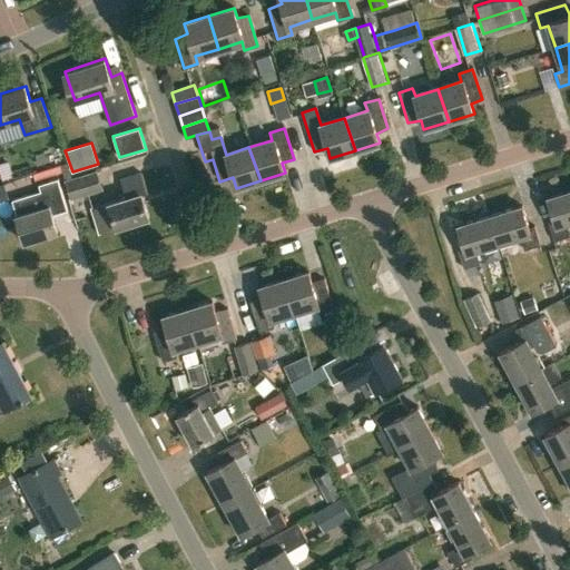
[(38,180),(66,175),(65,168),(37,173),(38,180)]
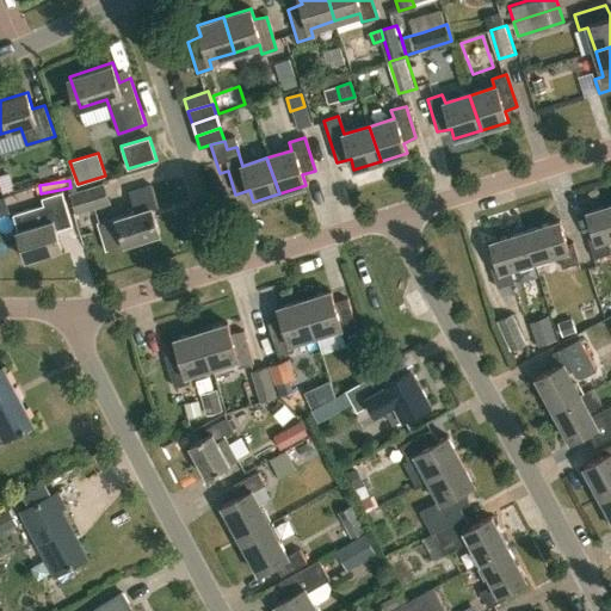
[(111,201),(104,180),(69,191),(75,211),(111,201)]
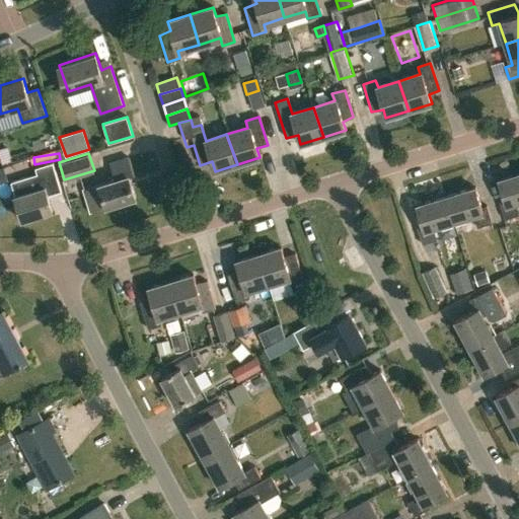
[(116,177),(117,181),(85,191),(92,213),(137,199),(130,177),(134,175),(134,176),(136,175),(131,159),(126,161),(113,165),(112,165),(116,177)]
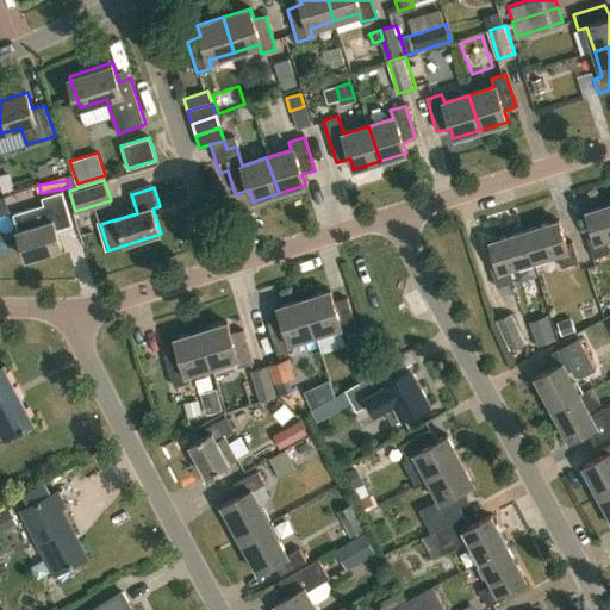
[(12,216),(18,231),(17,231),(26,261),(62,249),(56,230),(72,225),(61,192),(41,198),(43,205),(12,216)]
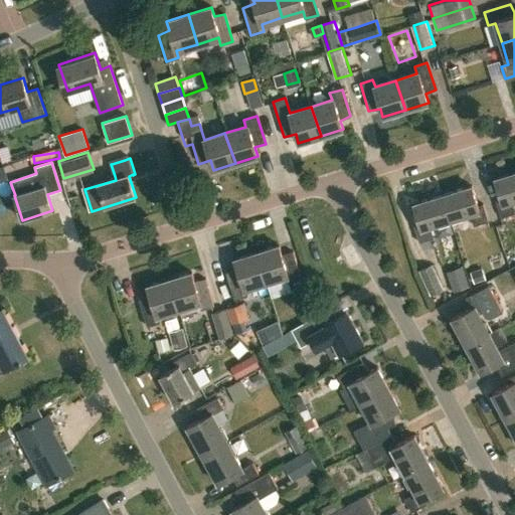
[(496,200),(501,217),(514,212),(511,200),(514,198),(514,172),(495,179),(501,198),(496,200)]
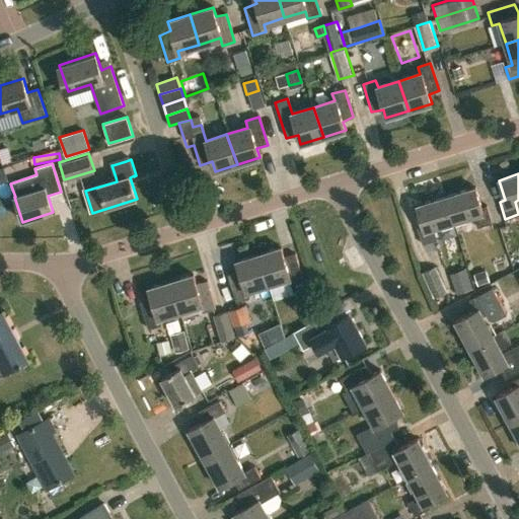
[(445,197),(452,221),(473,214),(477,227),(492,223),(486,206),(482,207),(475,188),(445,197)]
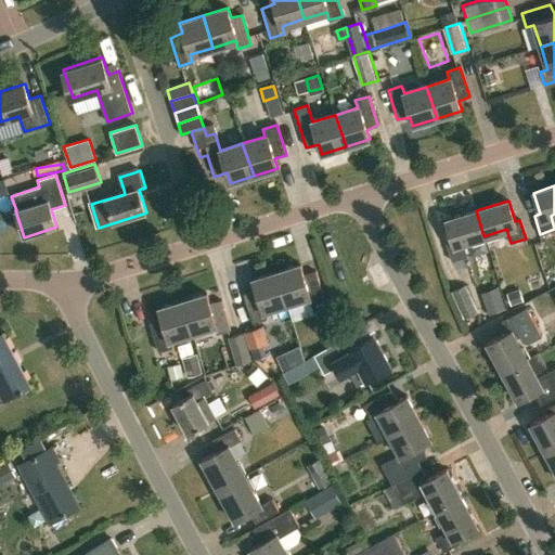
[(446,243),(451,261),(466,256),(462,243),(483,236),(476,210),(444,220),(451,242),(446,243)]
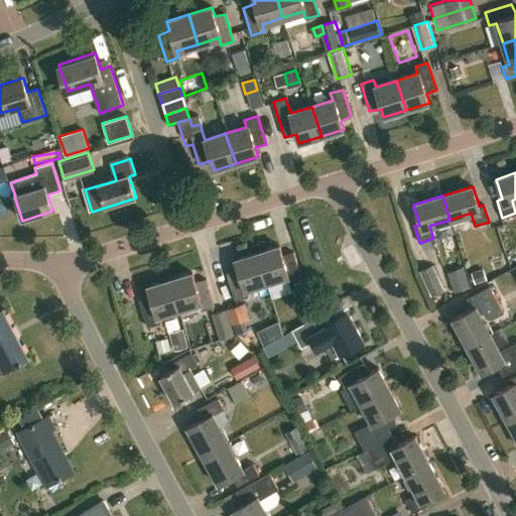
[(258,254),(265,278),(286,272),(290,283),(302,280),(294,253),(283,256),(280,247),(258,254)]
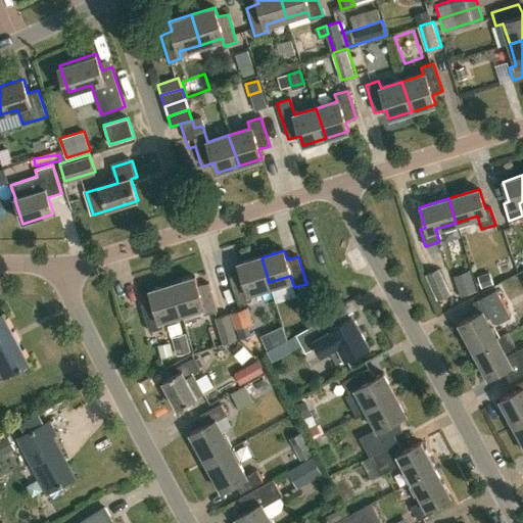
[(230,278),(238,304),(251,301),(247,289),(269,282),(262,257),(239,265),(241,273),(230,278)]
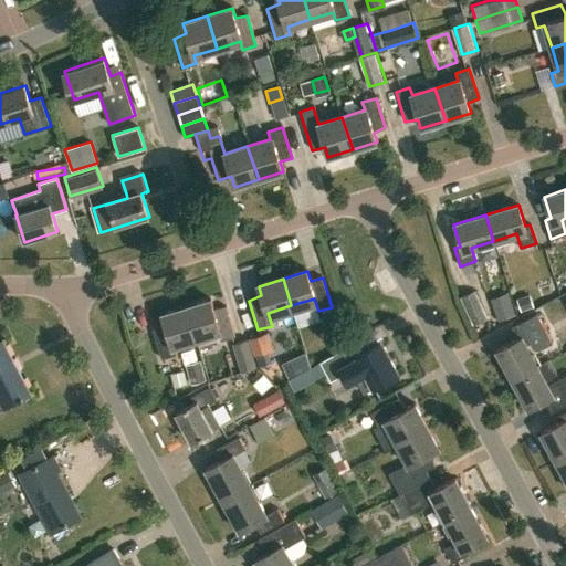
[(542,296),(559,295),(558,279),(541,280),(542,296)]
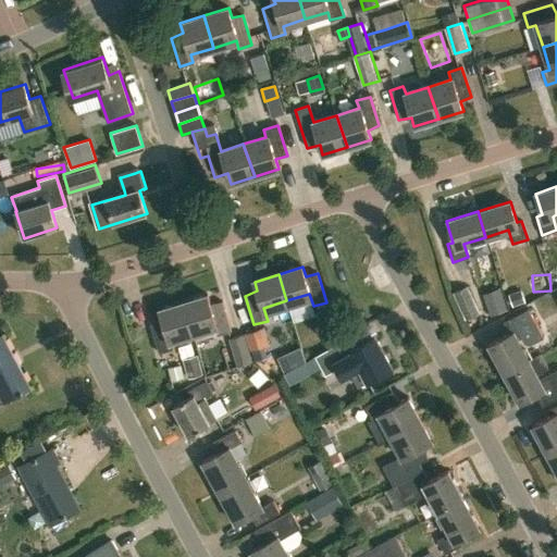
[(480,311),(467,283),(453,291),(466,318),(480,311)]
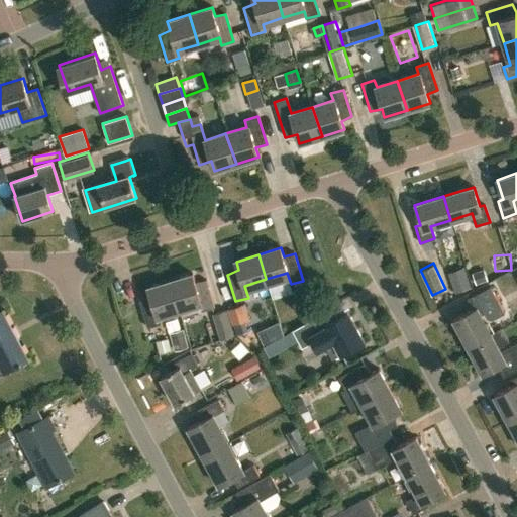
[(461,266),(445,271),(452,292),(469,287),(461,266)]
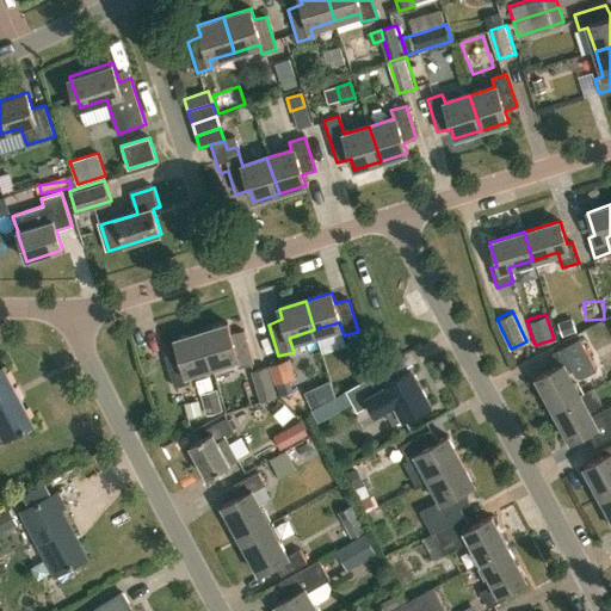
[(202,333),(210,362),(235,355),(239,368),(254,364),(244,331),(230,334),(228,325),(202,333)]
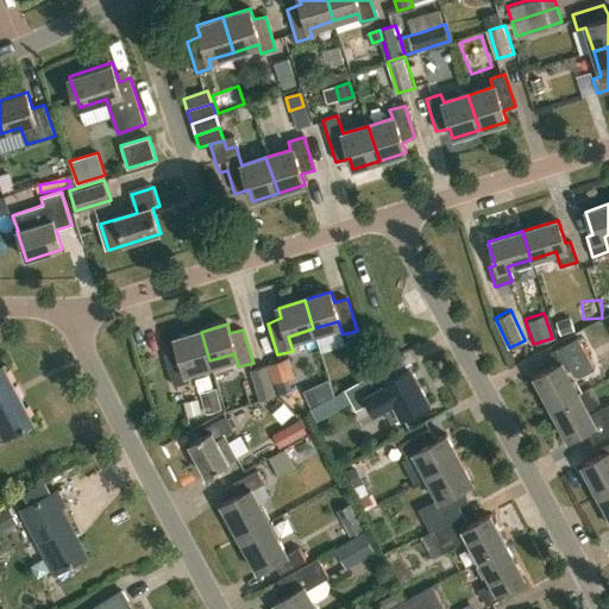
[(165,356),(175,387),(189,382),(186,369),(209,360),(201,332),(175,339),(179,350),(165,356)]
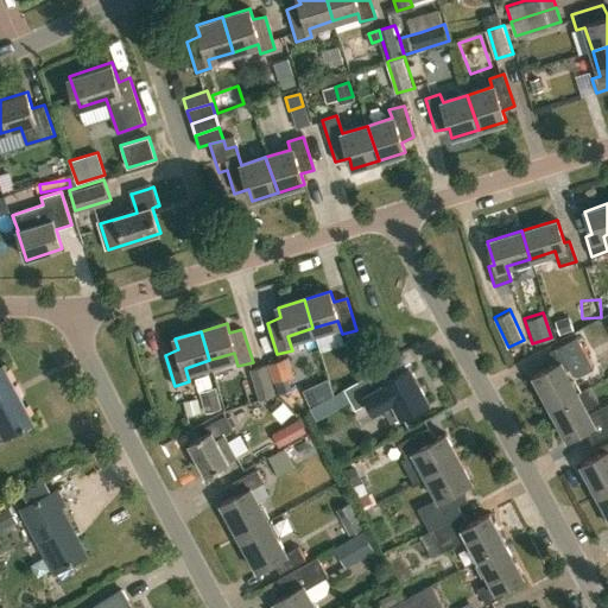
[(533,375),(550,407),(577,392),(567,371),(570,368),(574,374),(580,377),(594,368),(577,337),(550,352),(553,359),(552,359),(556,363),(533,375)]
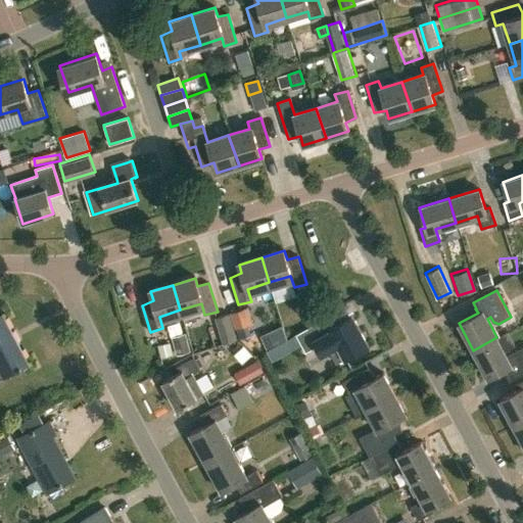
[(231,311),(236,327),(254,322),(249,305),(231,311)]
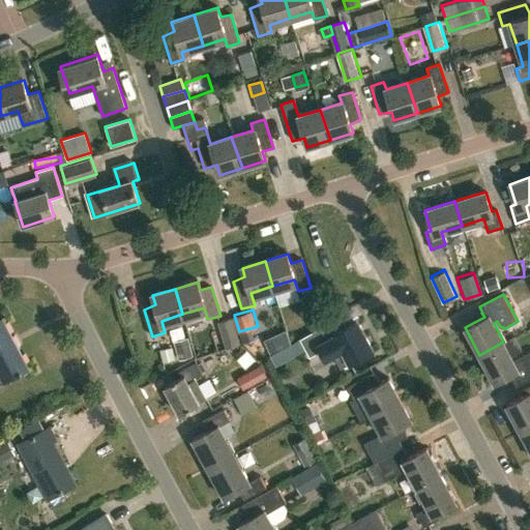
[(232,315),(217,320),(226,347),(240,342),(232,315)]
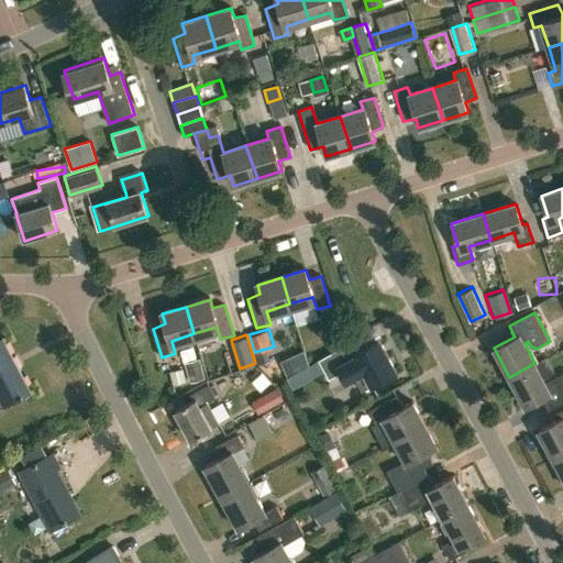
[(361,389),(372,384),(396,371),(378,338),(357,349),(352,339),(318,357),(328,377),(340,371),(345,381),(354,375),(361,389)]
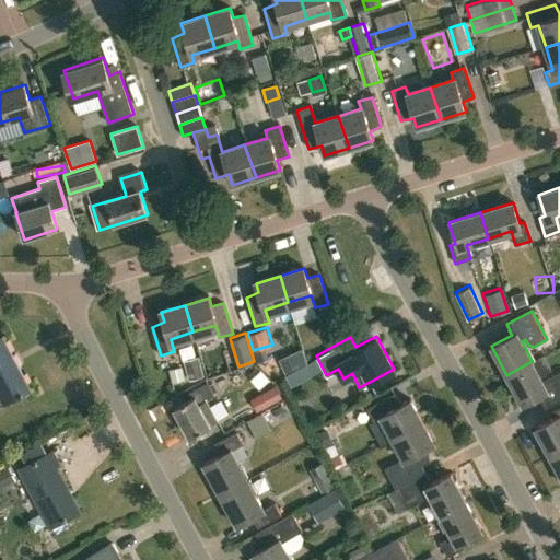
[(0,406),(30,391),(2,338),(0,339),(0,406)]
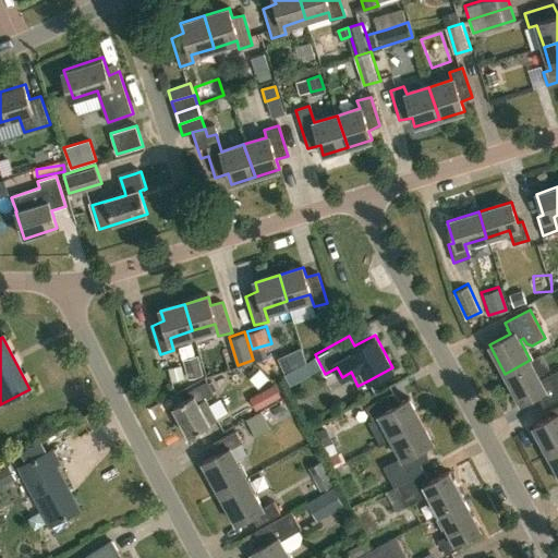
[(182,358),(189,378),(203,373),(197,353),(182,358)]
